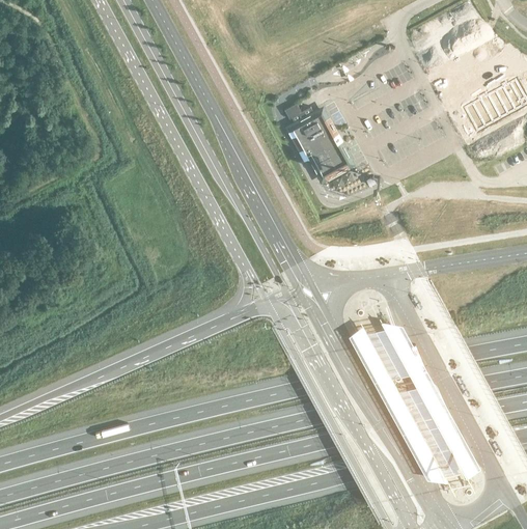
[(475,101),(460,110),(473,133),(524,105),(510,82),(502,86),(501,84),(497,86),(498,88),(482,98),(481,95),(474,99),(475,101)]
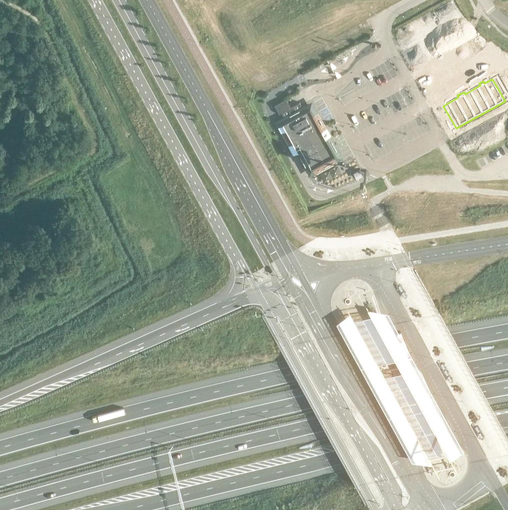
[(286,109),(282,101),(271,107),(275,115),(286,109)]
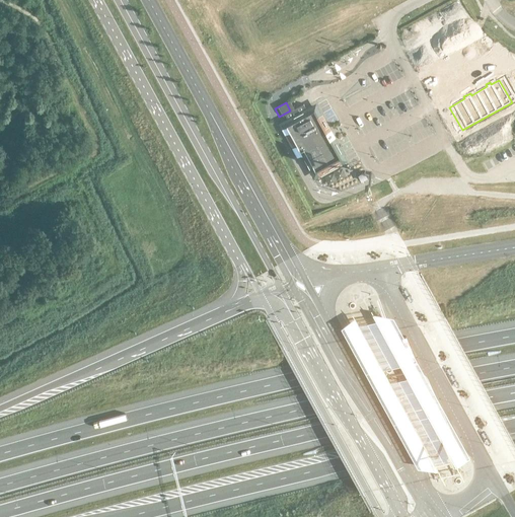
[(326,133),(324,134),(311,108),(281,126),(282,129),(281,130),(283,135),(285,134),(292,147),(291,148),(295,157),(299,154),(311,175),(314,173),(317,178),(339,167),(336,162),(339,160),(327,140),(329,139),(326,133)]
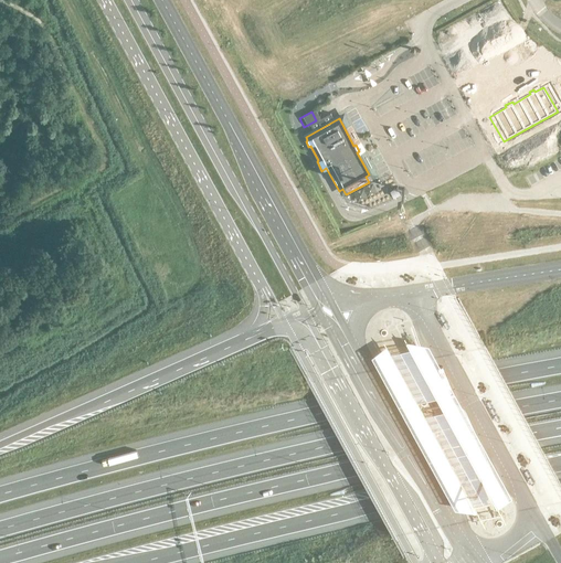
[(447,328),(441,316),(435,318),(445,336),(448,335),(445,329),(447,328)]
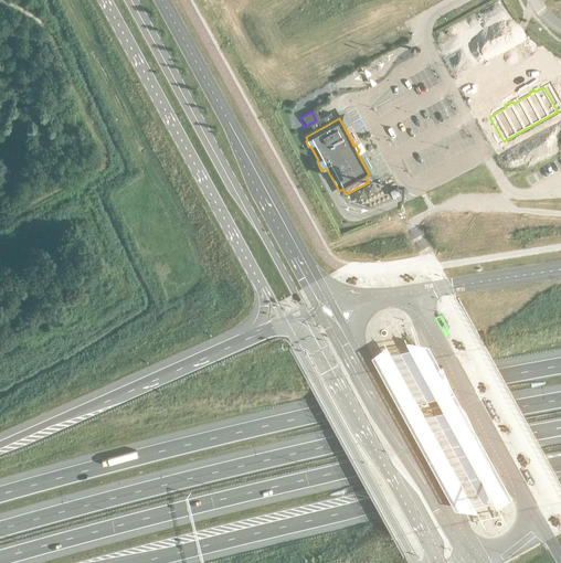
[(438,392),(431,376),(427,379),(434,394),(438,392)]
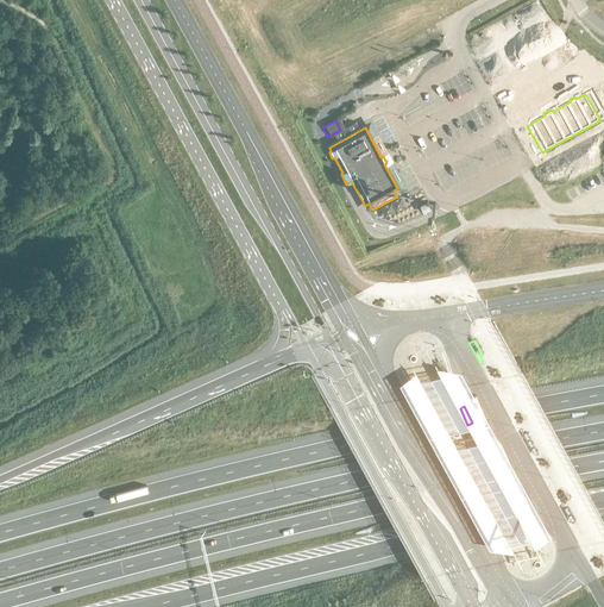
[(435,439),(439,438),(429,418),(426,420),(435,439)]
